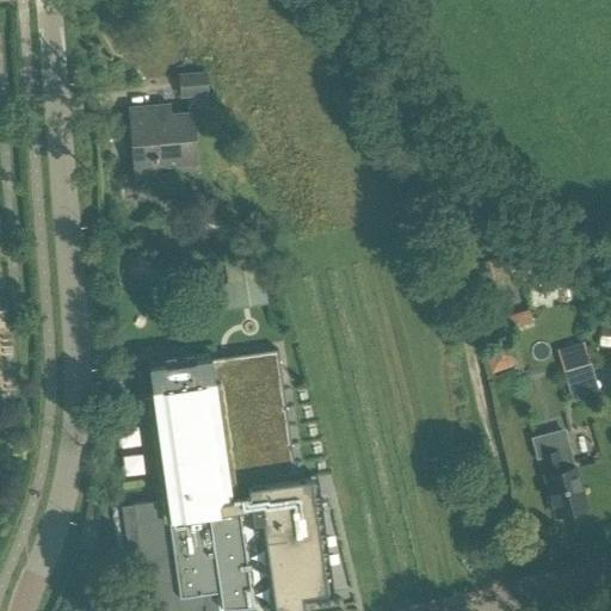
[(207,72),(178,73),(180,98),(209,96),(207,72)]
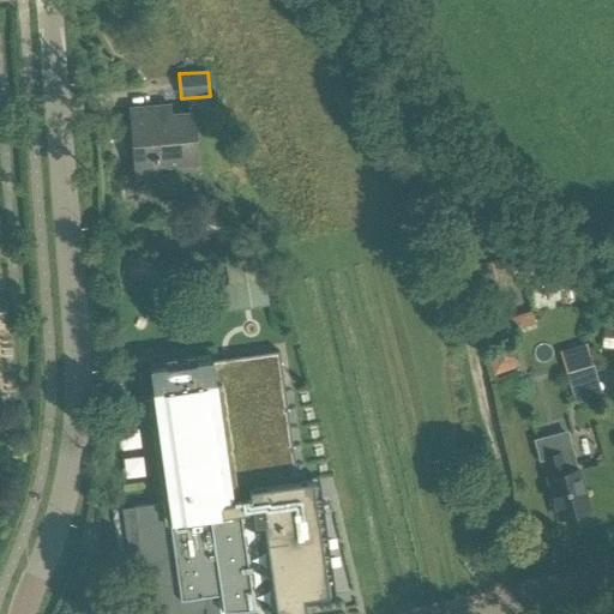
[(172,104),(130,109),(137,178),(160,175),(158,167),(196,163),(191,114),(173,115),(172,104)]
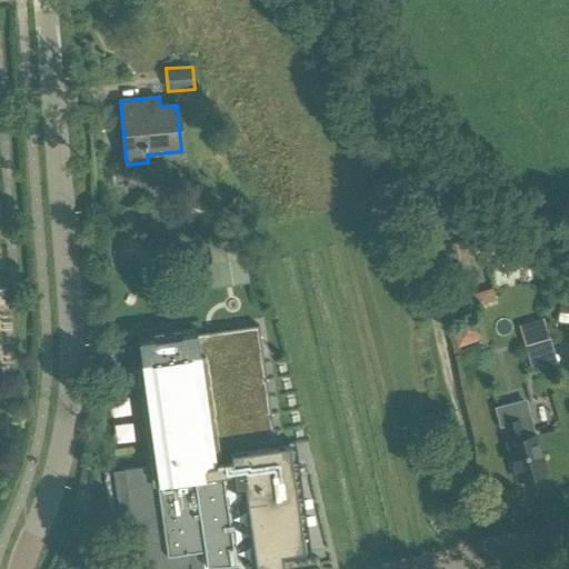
[(499,229),(436,247),(441,267),(443,266),(446,276),(478,267),(476,260),(515,250),(511,241),(499,229)]
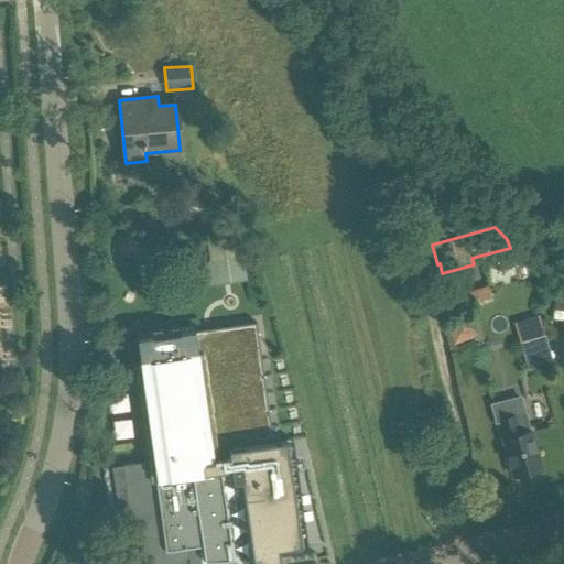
[(209,260),(201,262),(204,286),(248,280),(241,238),(206,243),(209,260)]
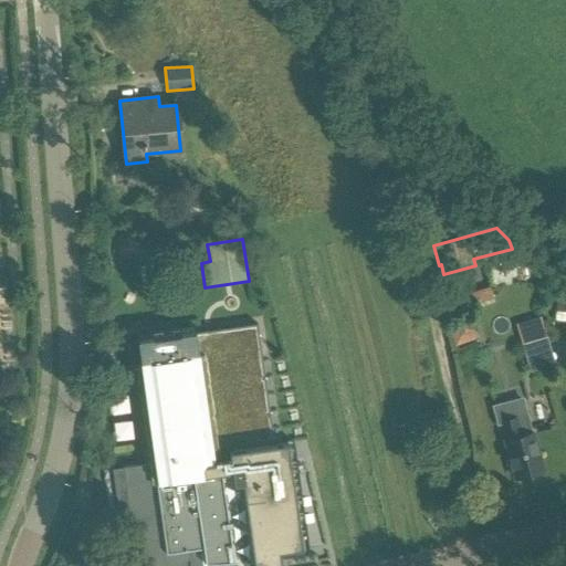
[(500,276),(488,281),(489,284),(494,299),(495,300),(527,286),(515,255),(494,264),(500,276)]
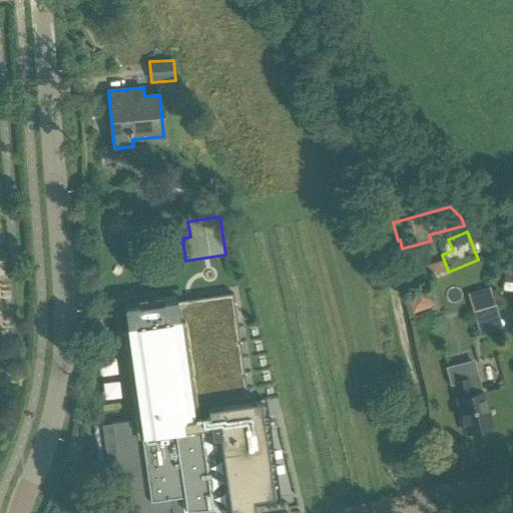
[(419,251),(422,262),(440,257),(437,246),(419,251)]
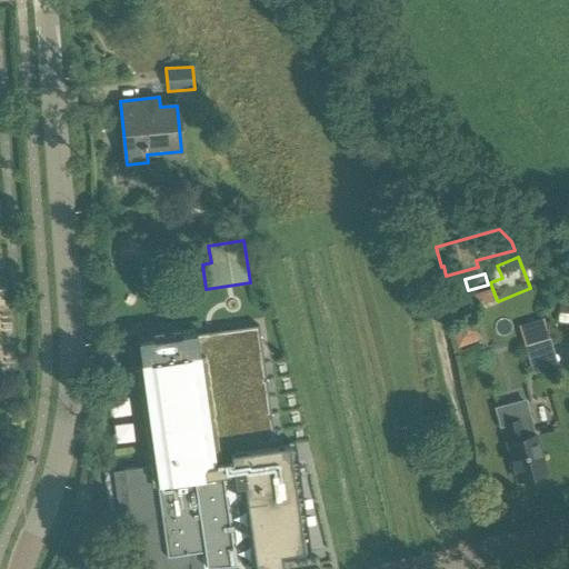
[(197,281),(185,296),(203,312),(216,299),(197,281)]
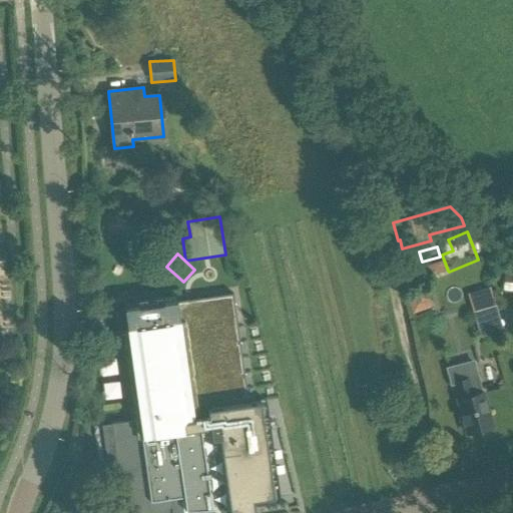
[(443,258),(428,264),(433,277),(448,271),(443,258)]
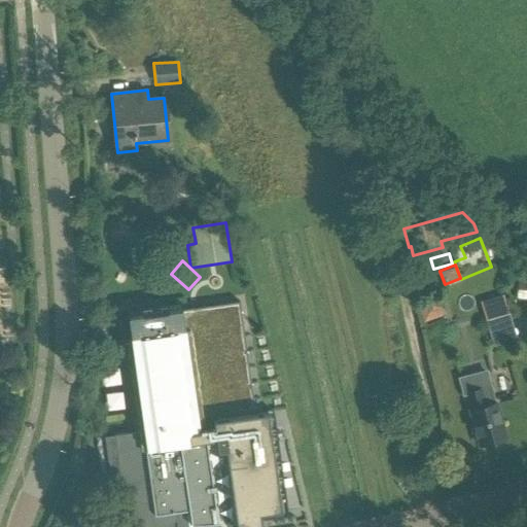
[(429,272),(410,278),(413,288),(432,281),(429,272)]
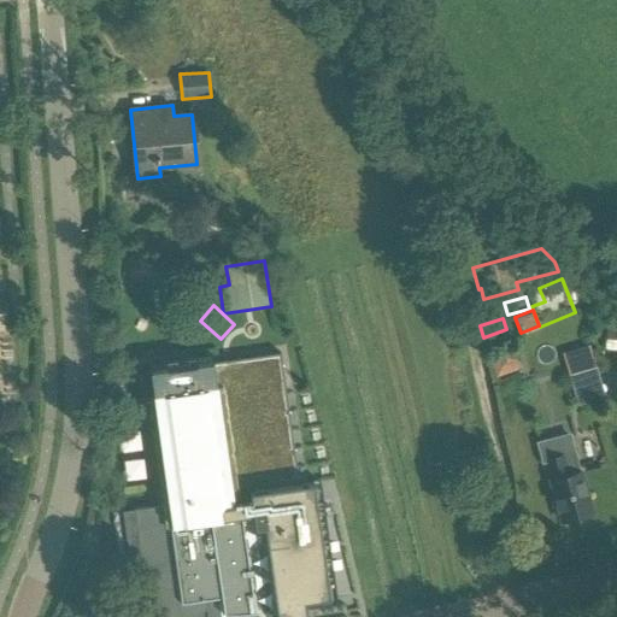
[(585,344),(559,351),(565,372),(591,364),(585,344)]
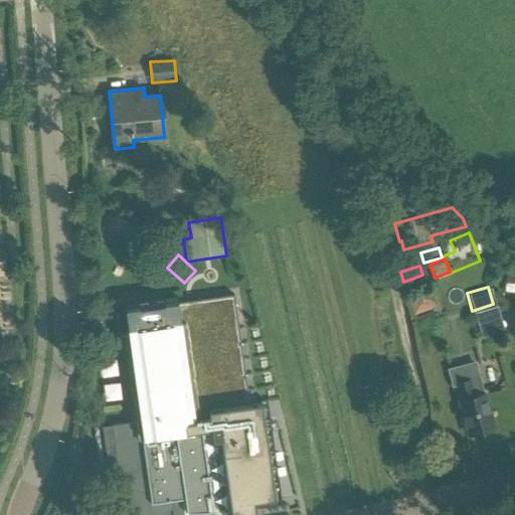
[(422,288),(404,295),(411,313),(430,306),(422,288)]
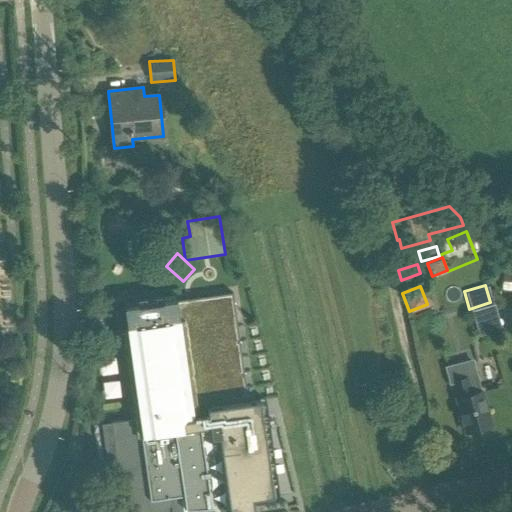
[(125,420),(110,422),(122,511),(150,511),(170,509),(170,511),(240,511),(254,510),(252,498),(273,496),(259,400),(248,402),(246,387),(240,387),(232,328),(237,327),(232,293),(175,301),(124,308),(127,328),(112,330),(125,420)]
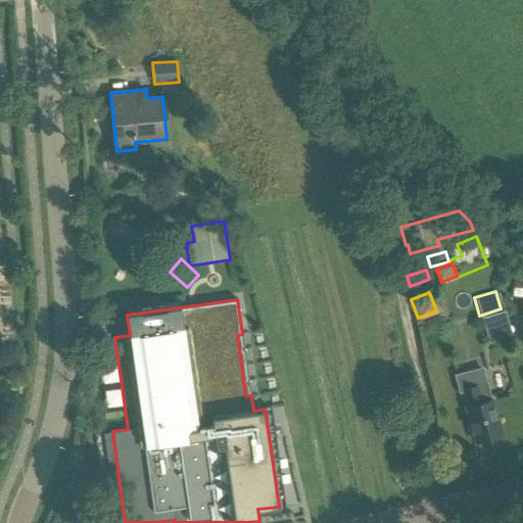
[(483,366),(459,373),(468,408),(467,409),(475,442),(502,435),(492,401),(482,403),(477,386),(487,384),(483,366)]
